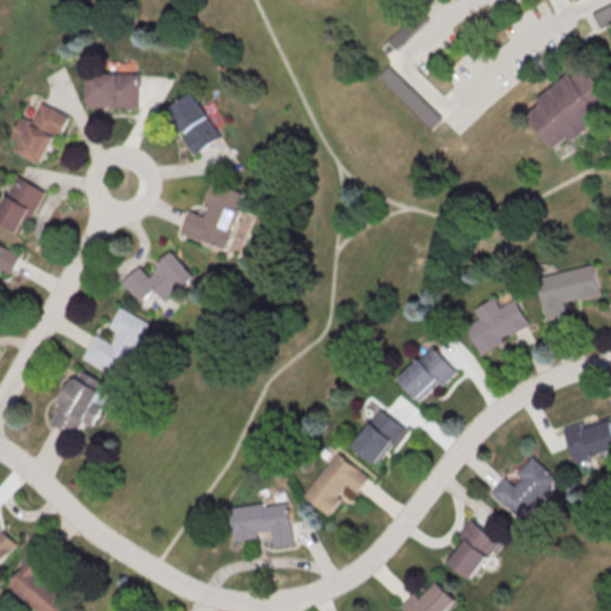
[(610,20),(610,1),(592,11),(599,26),(610,20)]
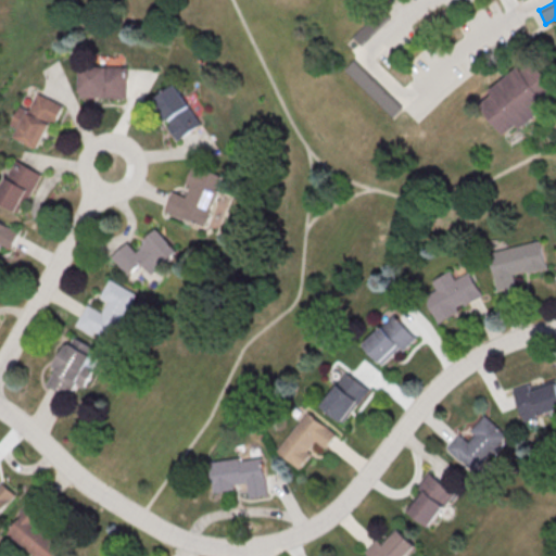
[(354,39),(369,51),(393,21),(378,9),(354,39)]
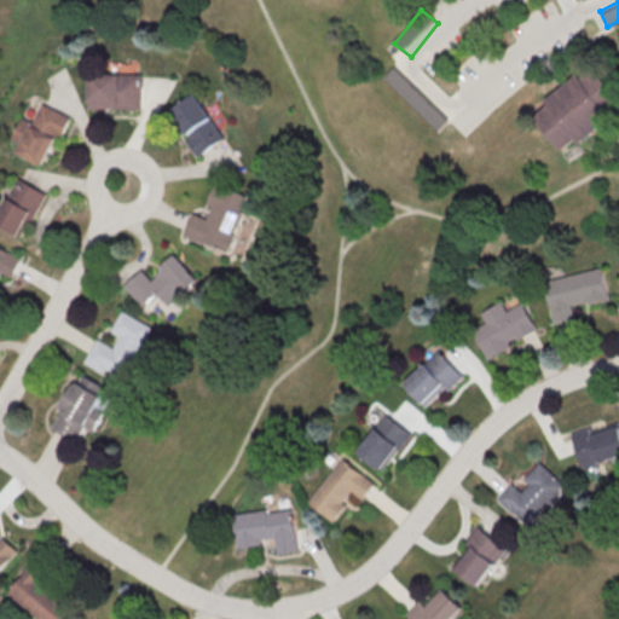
[(437,131),(449,119),(395,65),(383,76),(437,131)]
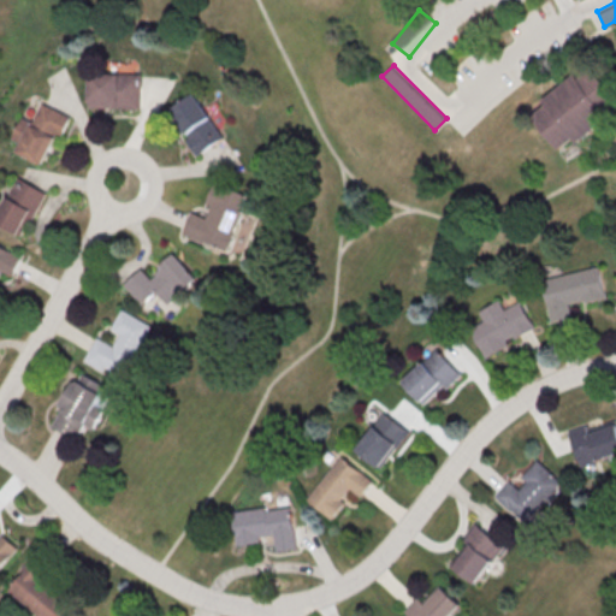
[(594,67),(615,95),(615,108),(609,114),(612,119),(579,146),(575,141),(562,152),(533,116),(548,106),(544,101),(578,75),(580,80),(594,67)]
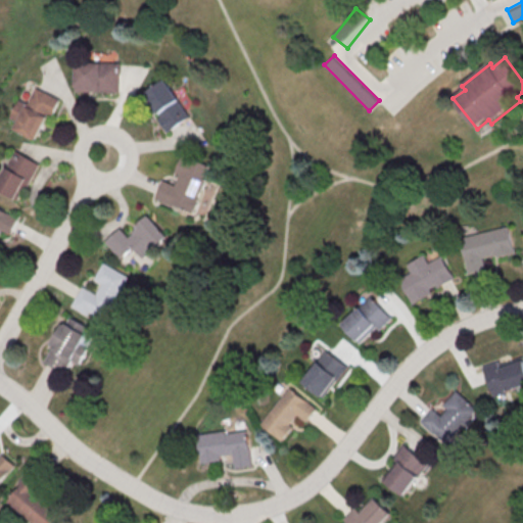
[(76,91),(119,91),(119,61),(76,61),(76,91)]
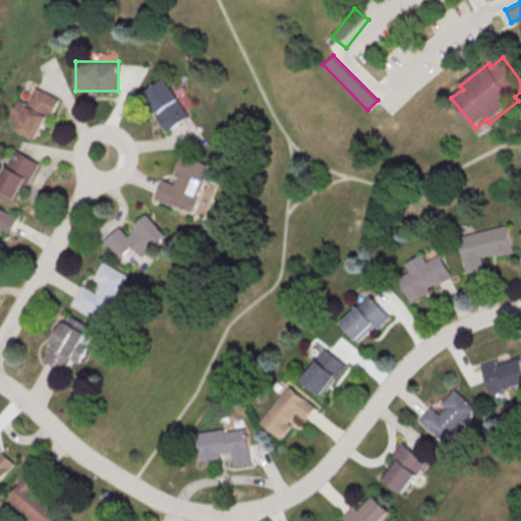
[(142,94),(166,131),(190,116),(166,78),(142,94)]
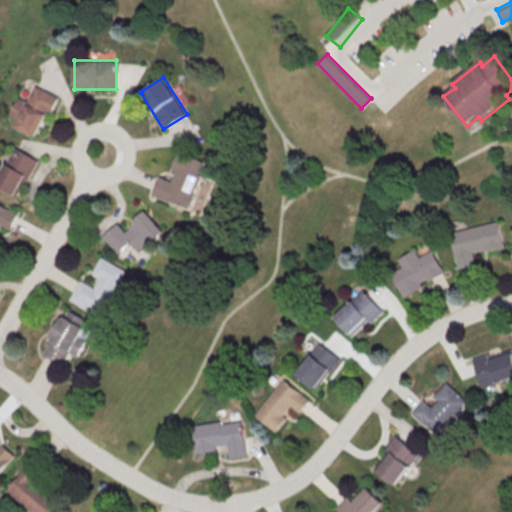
[(16,115),(18,116),(13,125),(38,137),(58,96),(31,83),(16,115)]
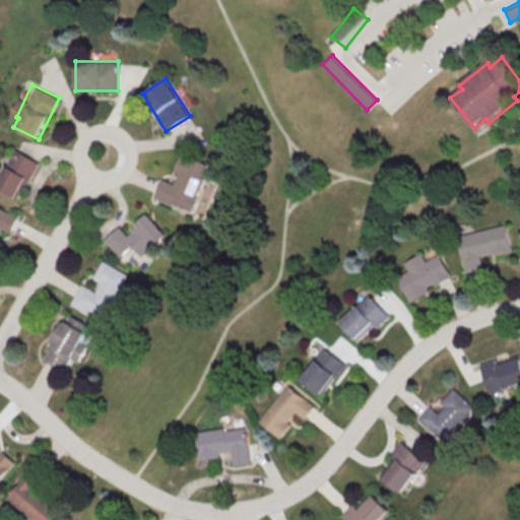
[(39,160),(13,149),(0,180),(0,188),(22,198),(39,160)]
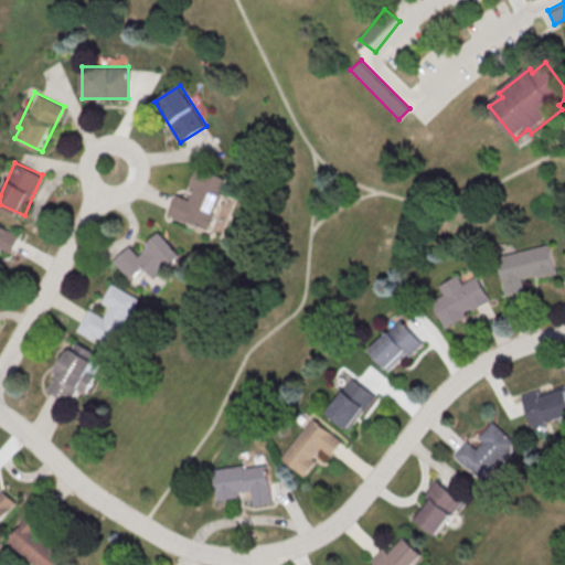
[(227,179),(199,168),(189,198),(177,193),(169,215),(210,230),(227,179)]
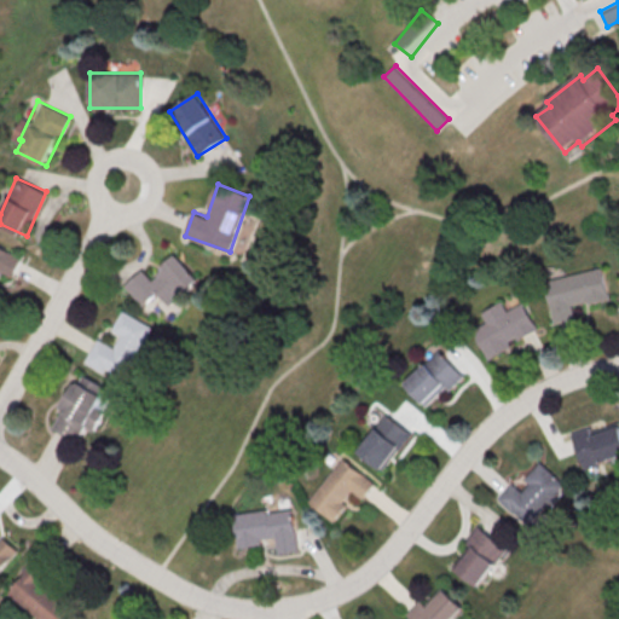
[(21,255),(0,247),(0,272),(11,277),(21,255)]
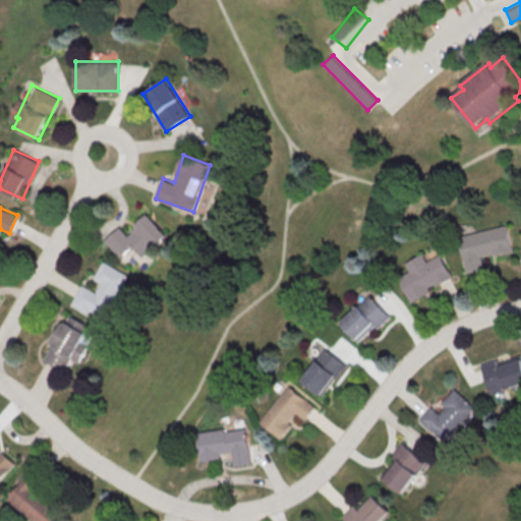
[(106,240),(126,262),(137,252),(142,257),(168,234),(149,214),(127,233),(120,226),(106,240)]
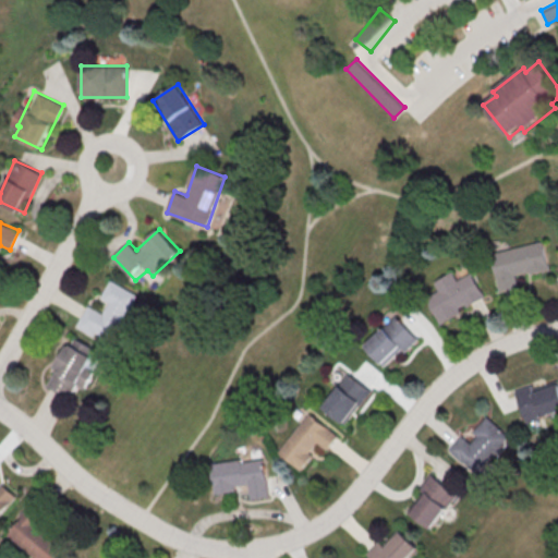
[(518,275),(550,269),(545,241),(492,252),(499,291),(520,287),(518,275)]
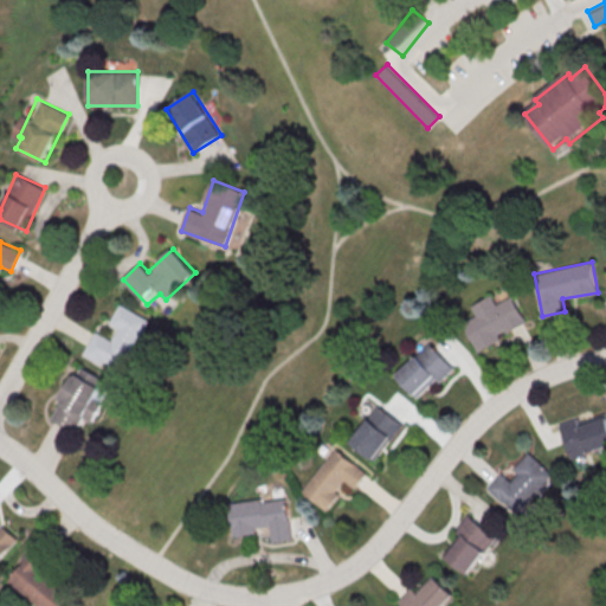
[(514,296),(497,304),(492,295),(471,305),(476,317),(464,323),(477,350),(529,324),(514,296)]
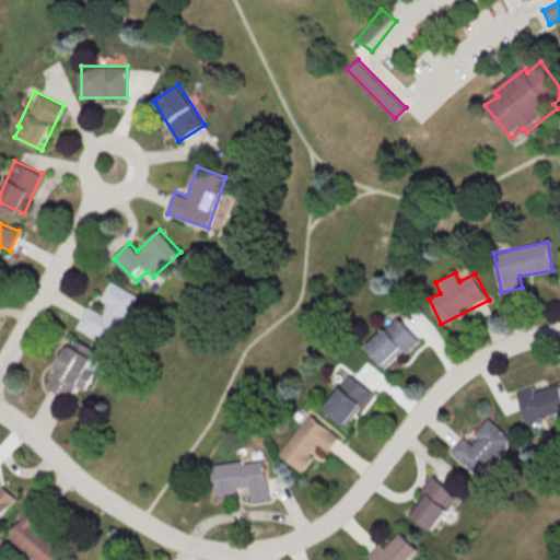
[(108,280),(136,295),(127,311),(132,314),(126,325),(120,322),(109,340),(94,331),(92,336),(76,326),(86,306),(101,314),(107,303),(97,298),(108,280)]
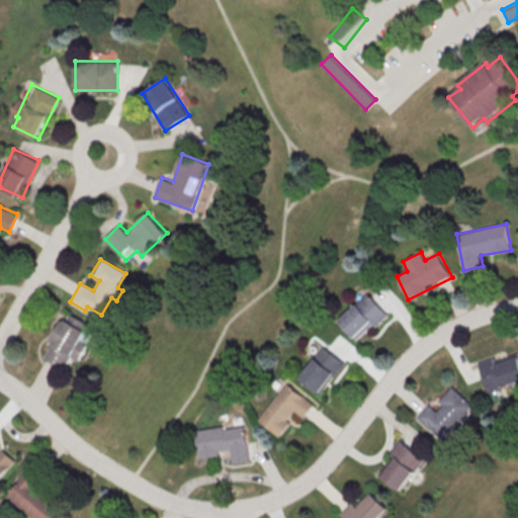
[(339,321),(360,342),(389,313),(367,291),(339,321)]
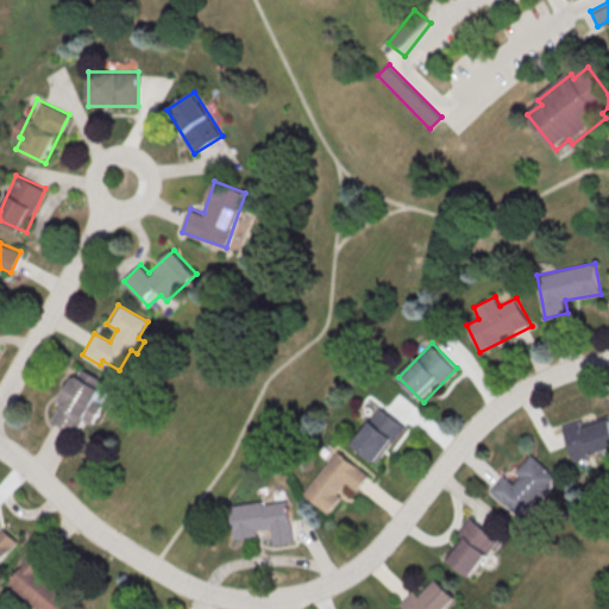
[(50,420),(77,434),(85,421),(93,426),(113,387),(77,368),(50,420)]
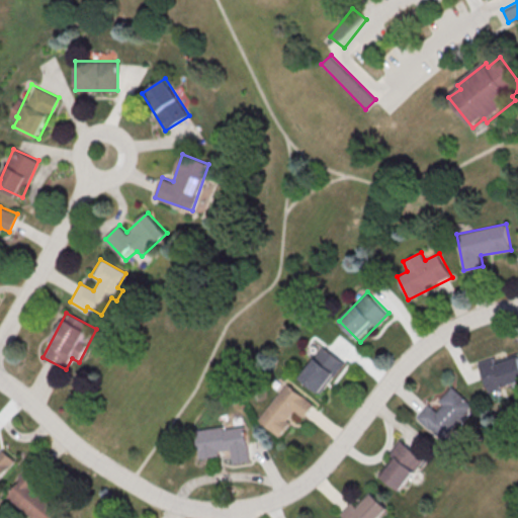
[(345,362),(324,346),(299,377),(322,394),(345,362)]
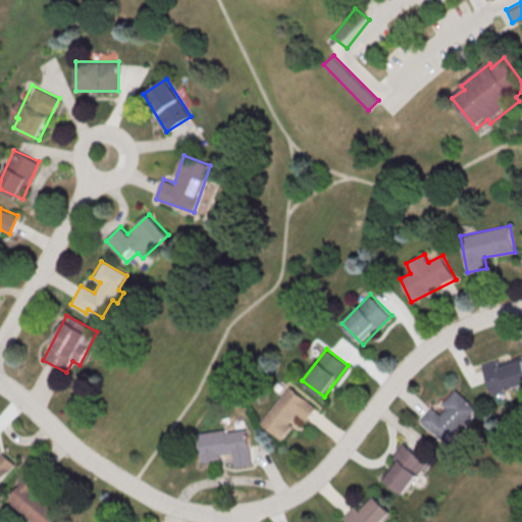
[(521,384),(521,354),(483,366),(491,394),(521,384)]
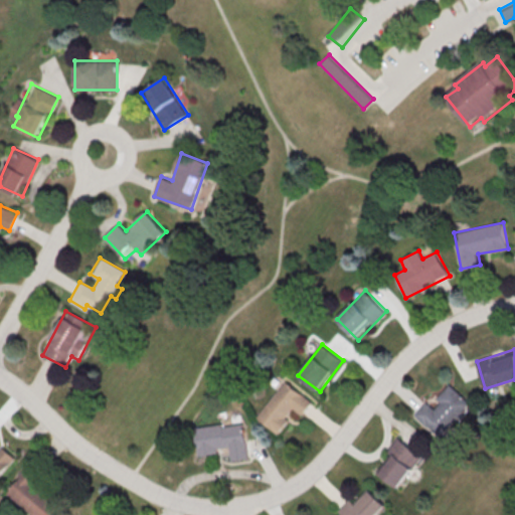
[(312,400),(286,380),(258,417),(277,433),(294,411),(301,416),(312,400)]
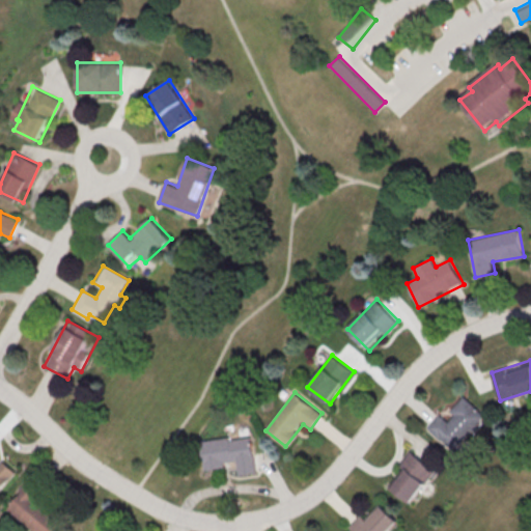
[(445,418),(441,414),(427,428),(453,451),(485,415),(465,396),(445,418)]
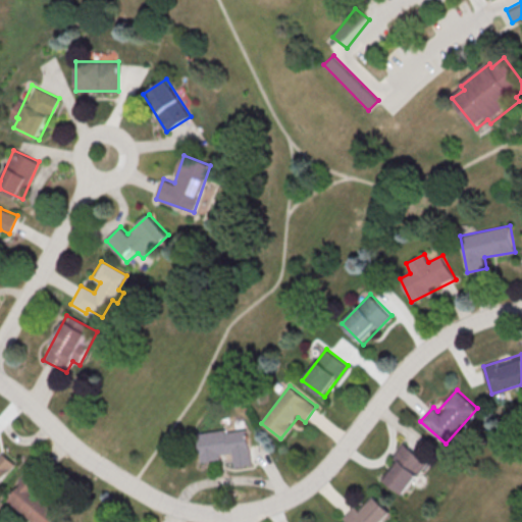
[(201,461),(232,457),(235,467),(253,465),(248,427),(197,433),(201,461)]
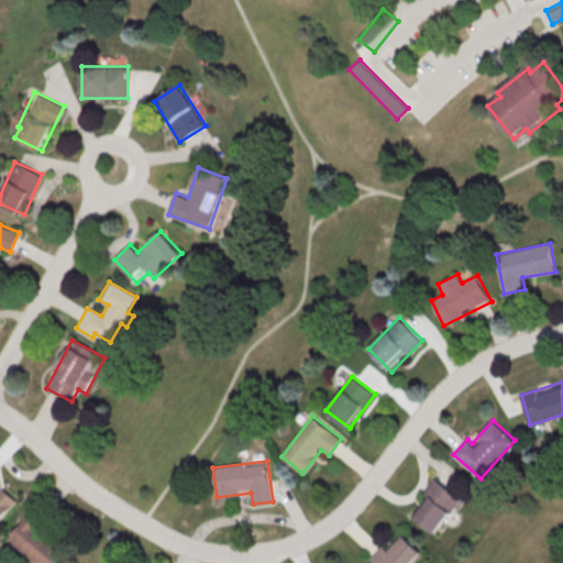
[(412,516),(435,533),(462,496),(439,479),(412,516)]
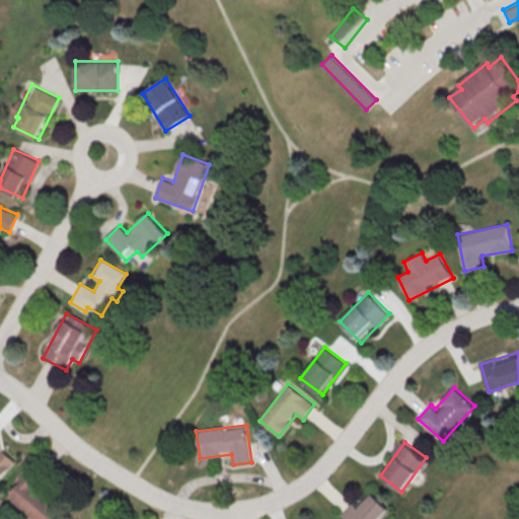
[(0,451),(0,478),(1,479),(14,460),(0,451)]
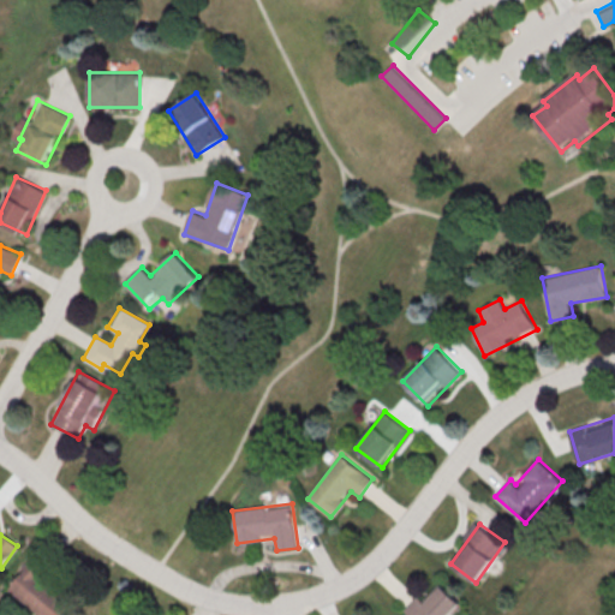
[(9,587),(41,614),(61,614),(71,604),(40,578),(49,566),(36,555),(9,587)]
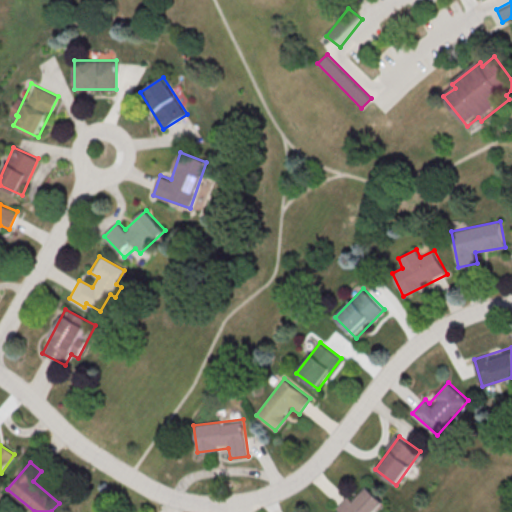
[(354,502),(348,496),(336,508),(339,511),(375,511),(384,502),(368,487),(354,502)]
